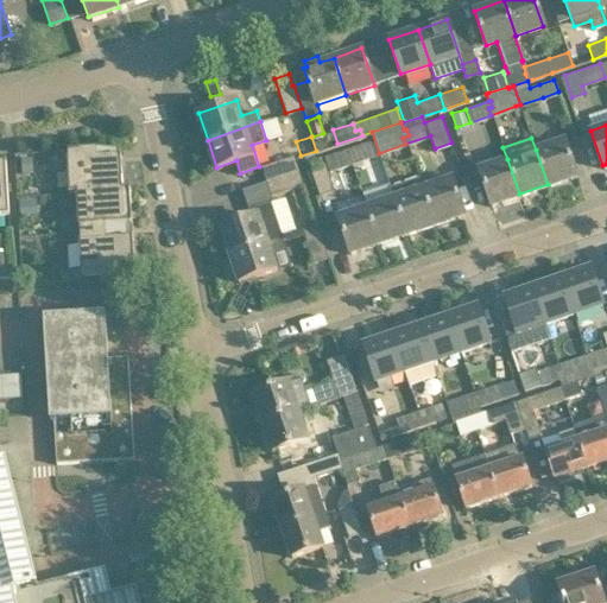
[(346,147),(352,163),(374,154),(370,140),(346,147)]
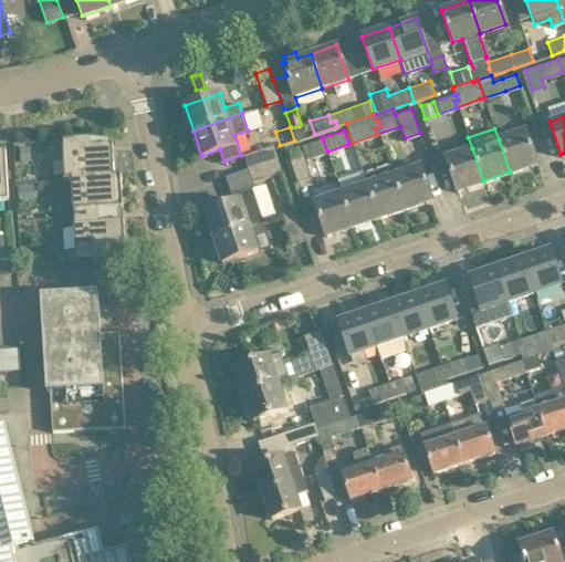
[(499,139),(510,172),(536,163),(525,131),(499,139)]
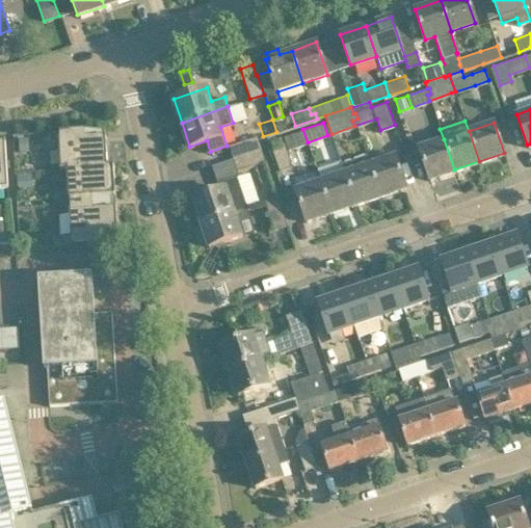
[(58,137),(58,150),(105,147),(105,146),(99,147),(99,136),(105,136),(105,134),(103,134),(103,128),(84,129),(84,128),(58,130),(59,137),(58,137)]
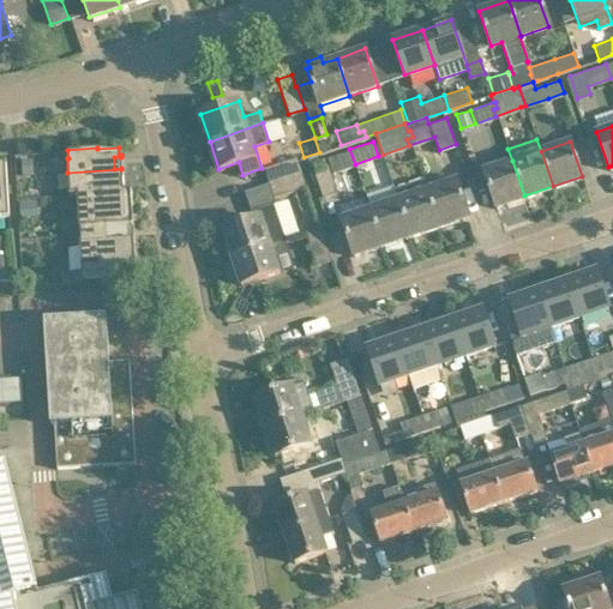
[(332,173),(355,164),(349,149),(326,157),(332,173)]
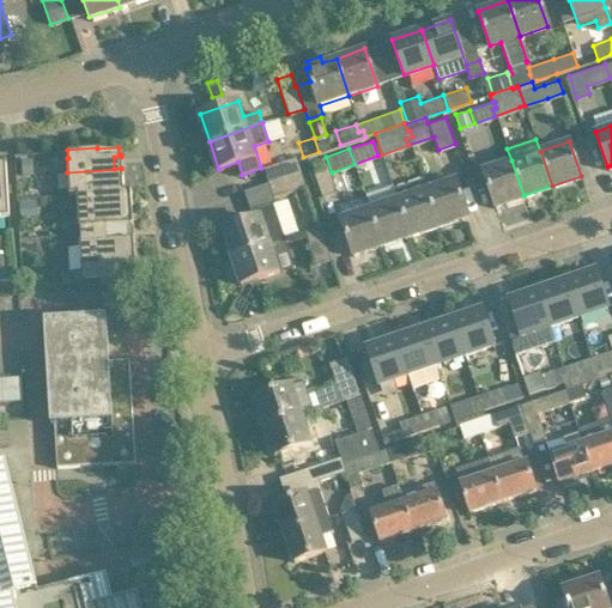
[(262,166),(268,182),(302,171),(296,156),(262,166)]
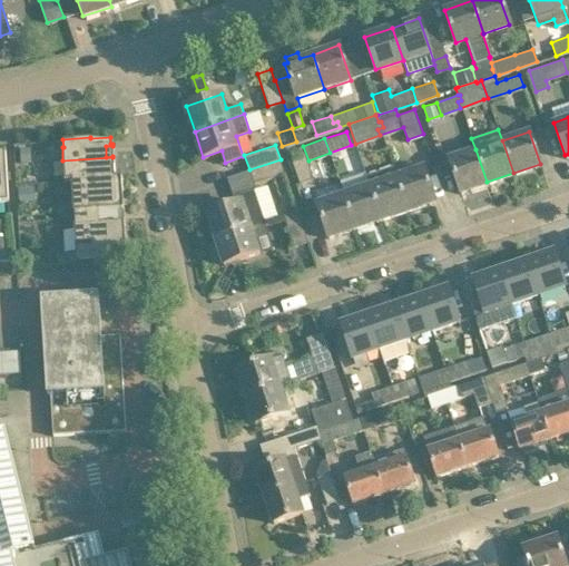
[(29,147),(19,148),(20,159),(30,159),(29,147)]
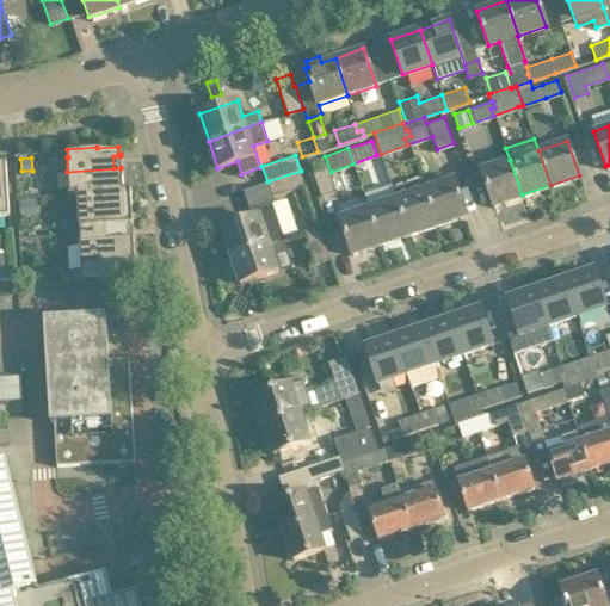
[(0,215),(10,215),(7,161),(0,160),(0,215)]
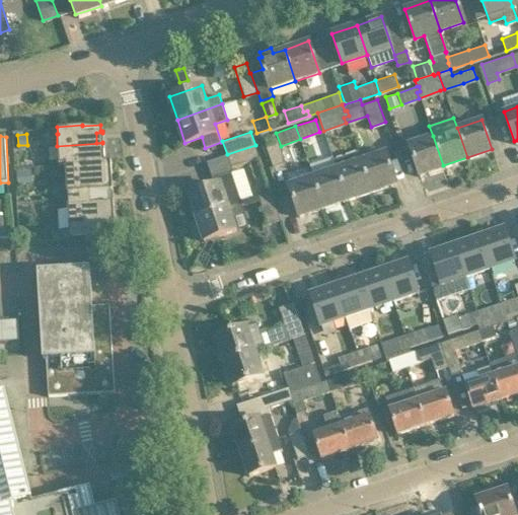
[(420,173),(443,165),(433,136),(410,144),(420,173)]
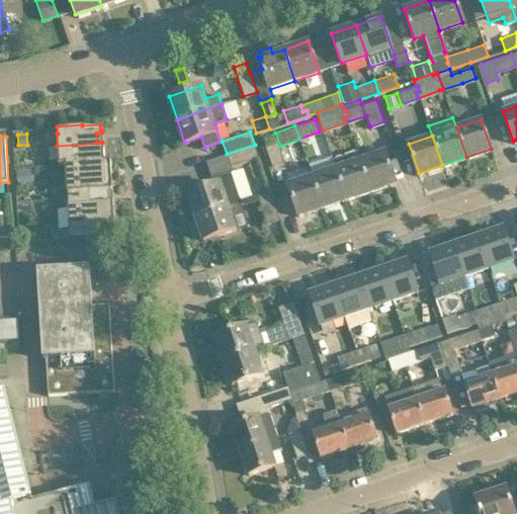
[(283,161),(276,138),(264,142),(272,165),(283,161)]
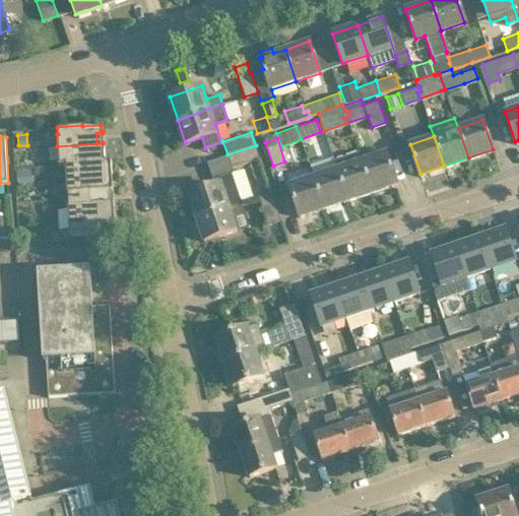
[(58,164),(64,164),(110,160),(110,159),(104,159),(103,143),(57,146),(58,164)]
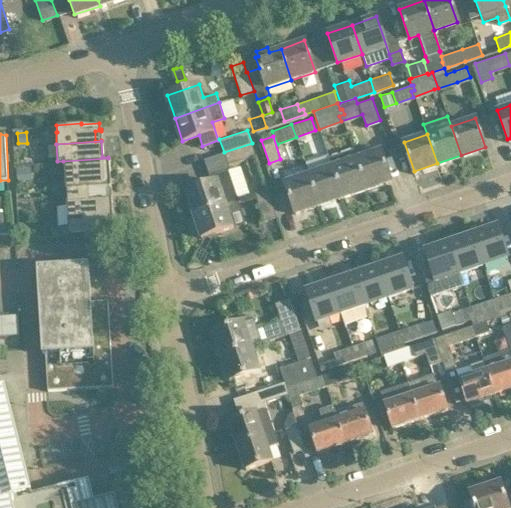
[(186,190),(194,213),(238,198),(229,169),(230,169),(228,164),(256,155),(252,143),(224,152),(203,159),(209,176),(213,174),(215,181),(186,190)]
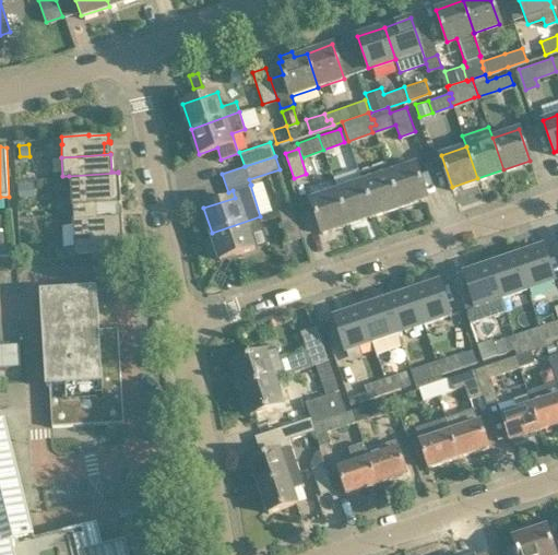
[(363,181),(374,213),(400,204),(389,173),(386,162),(359,170),(363,181)]
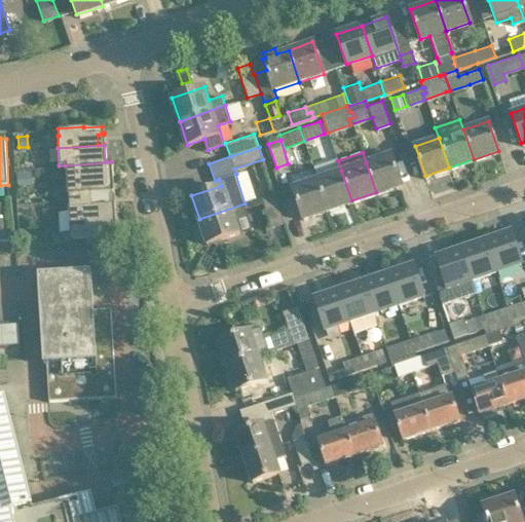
[(366,162),(376,192),(401,184),(390,154),(366,162)]
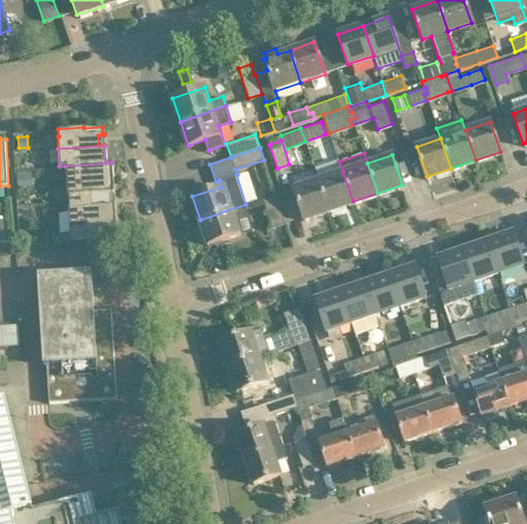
[(65,166),(66,184),(106,181),(112,179),(111,163),(65,166)]
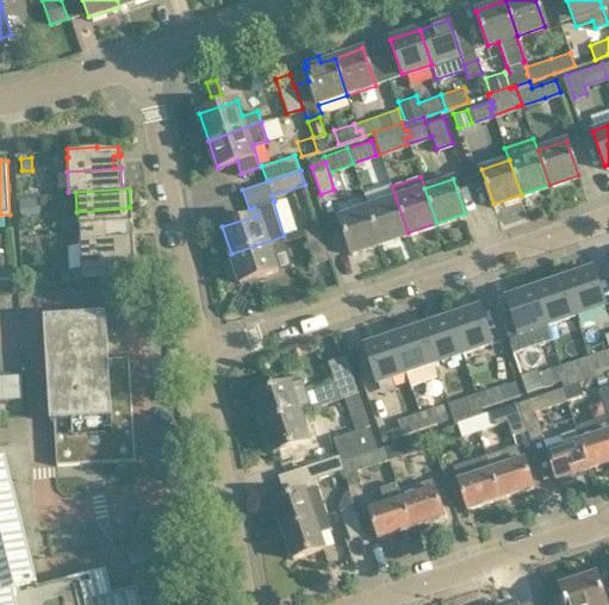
[(368,207),(380,242),(408,232),(396,198),(368,207)]
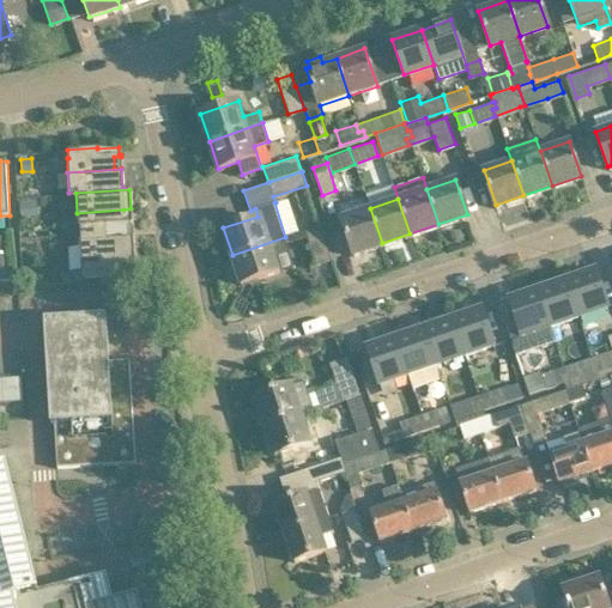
[(30,200),(19,201),(20,214),(31,213),(30,200)]
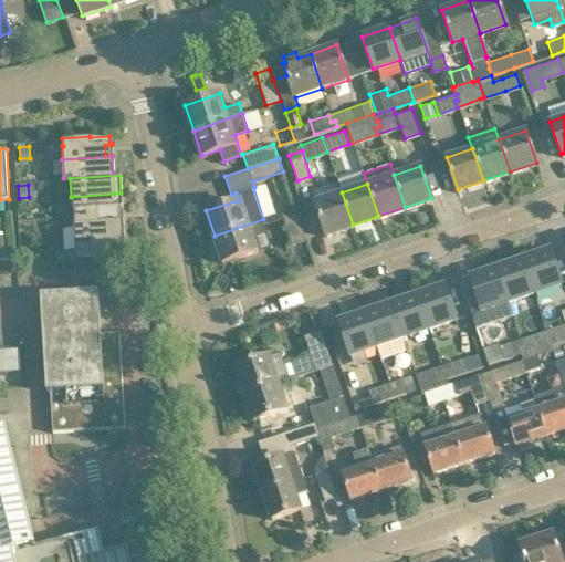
[(325,233),(353,225),(342,193),(314,201),(325,233)]
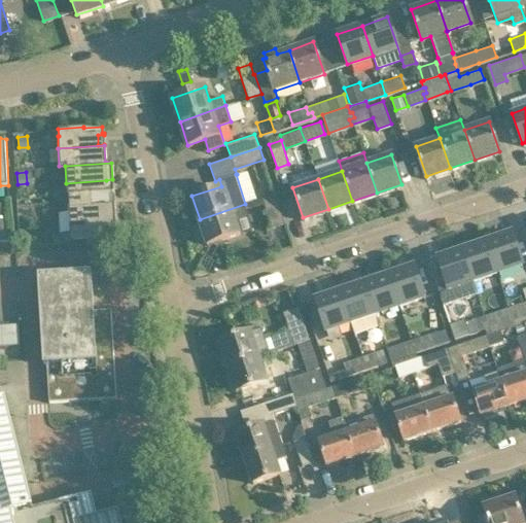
[(68,195),(69,201),(112,198),(111,192),(113,192),(113,189),(107,189),(106,180),(66,183),(67,195),(68,195)]
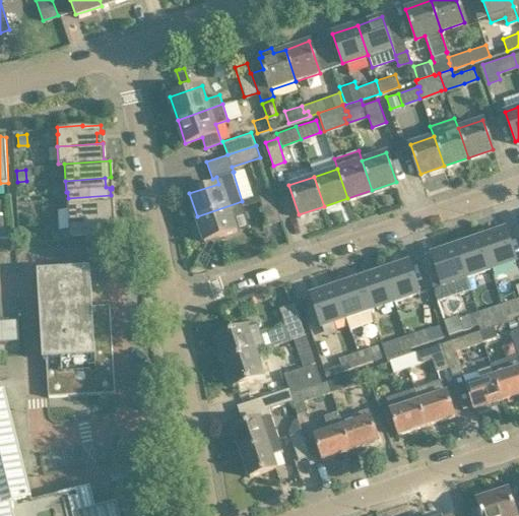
[(279,217),(270,192),(258,196),(267,221),(279,217)]
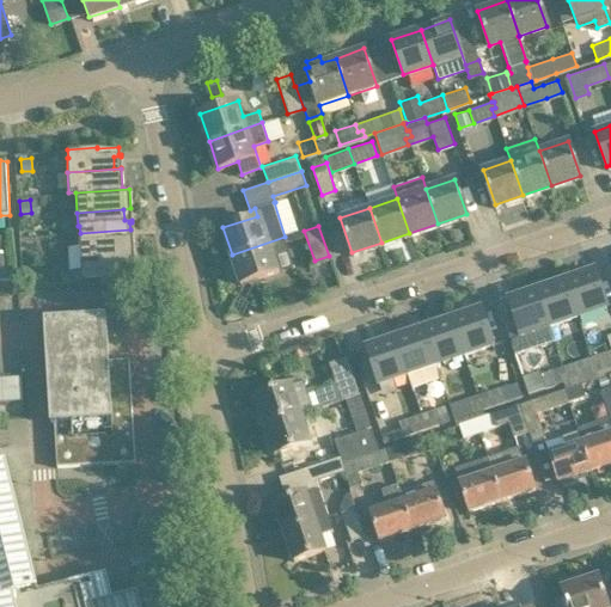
[(79,239),(79,253),(126,250),(124,239),(133,238),(133,237),(130,237),(130,230),(80,233),(80,239),(79,239)]
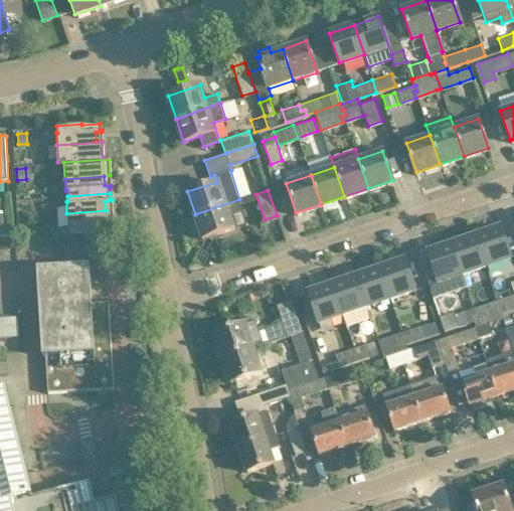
[(243,210),(239,199),(195,214),(202,238),(234,227),(229,214),(243,210)]
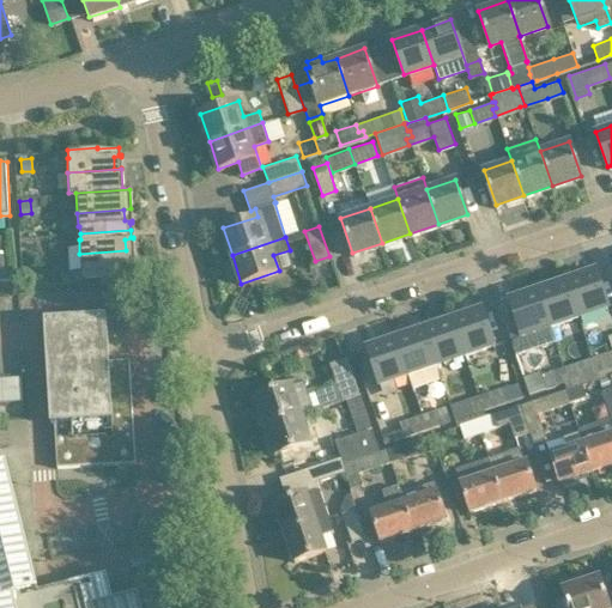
[(133,250),(126,250),(79,254),(82,275),(134,272),(133,250)]
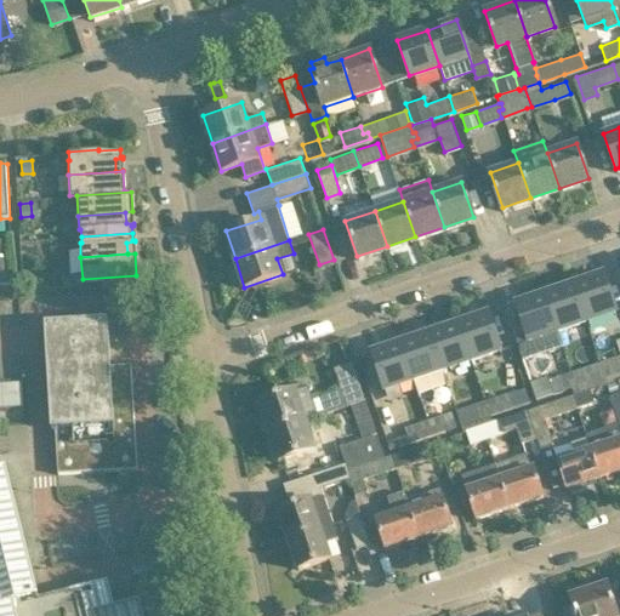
[(12,271),(0,271),(0,281),(12,280),(12,271)]
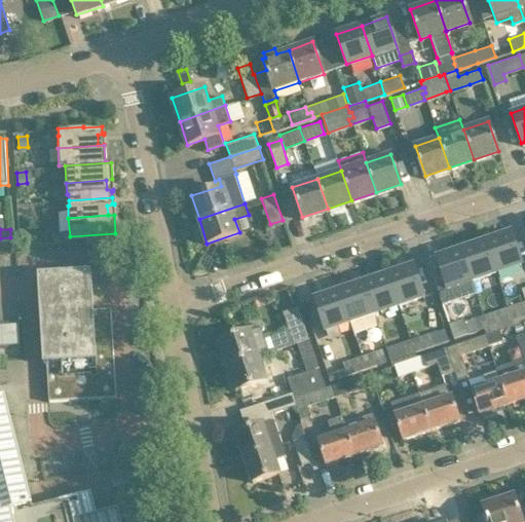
[(63,230),(50,230),(51,239),(63,238),(63,230)]
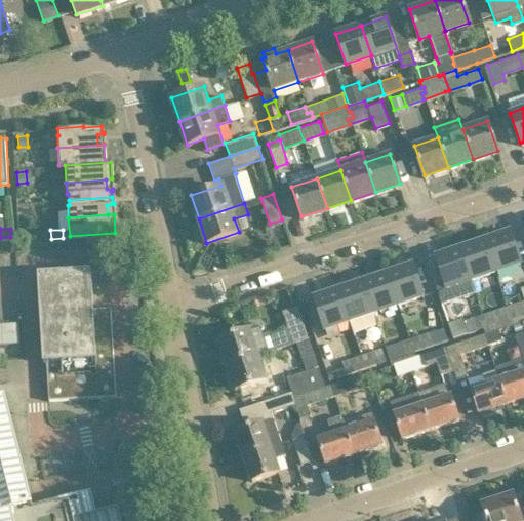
[(484,239),(494,270),(519,262),(509,231),(484,239)]
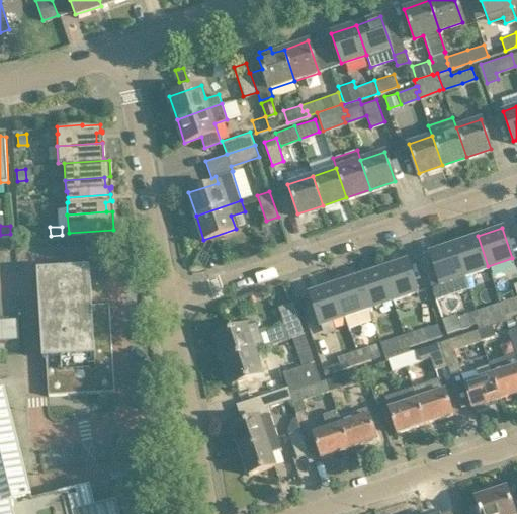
[(453,244),(463,274),(488,266),(478,236),(453,244)]
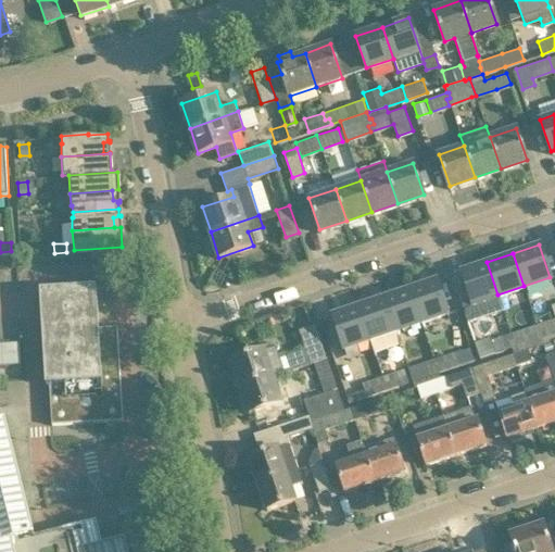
[(471,304),(497,295),(487,262),(461,271),(471,304)]
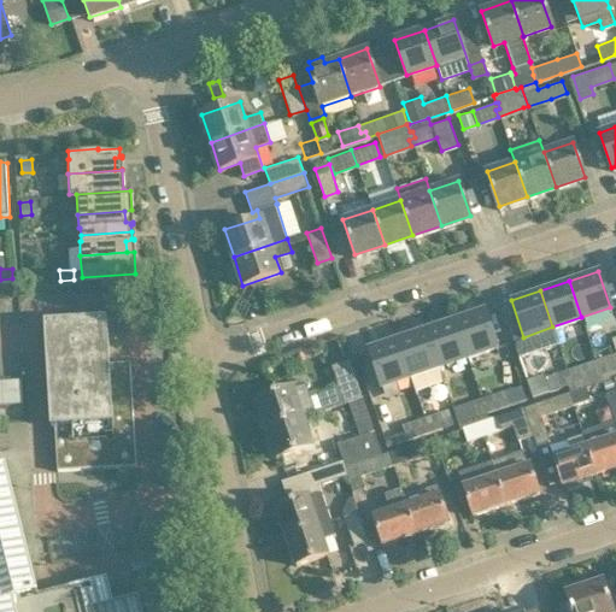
[(456,319),(468,355),(497,346),(484,310),(456,319)]
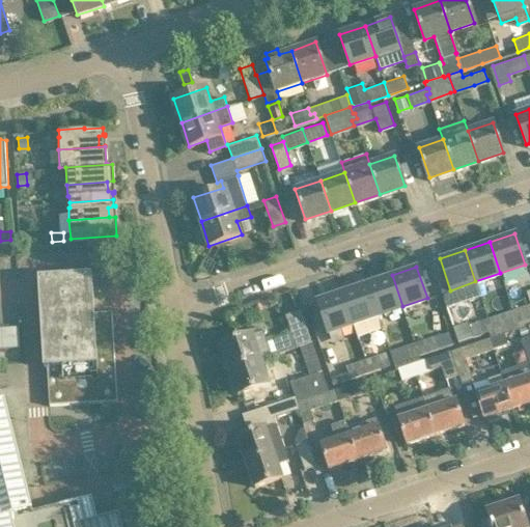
[(48,404),(115,399),(110,311),(93,313),(90,272),(37,275),(43,365),(46,365),(48,404)]
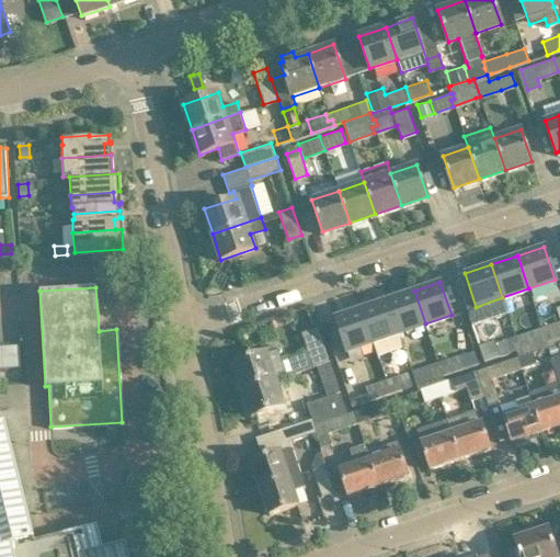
[(388,299),(399,332),(412,328),(425,324),(414,291),(388,299)]
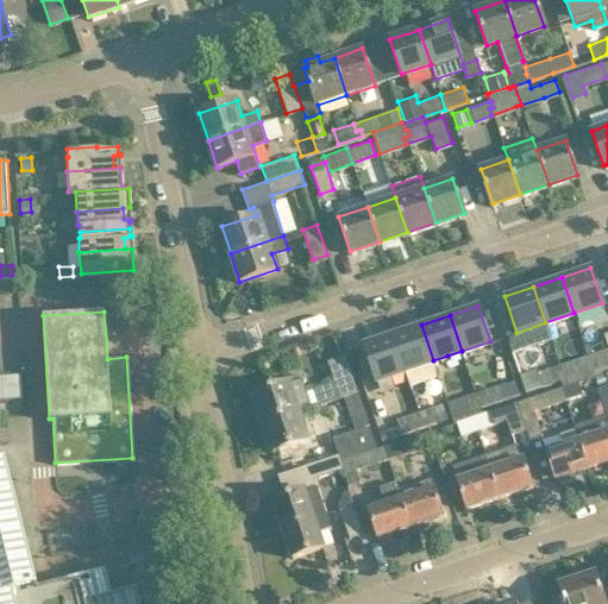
[(421,325),(393,334),(405,370),(411,387),(438,376),(433,360),(421,325)]
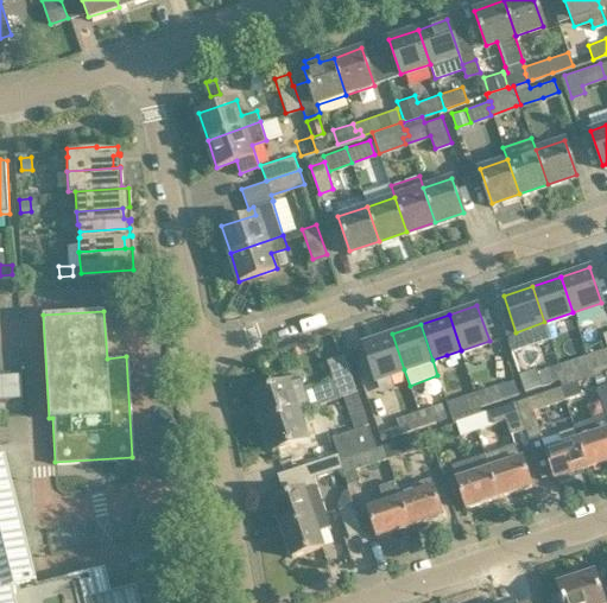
[(375,379),(404,369),(392,334),(364,343),(375,379)]
